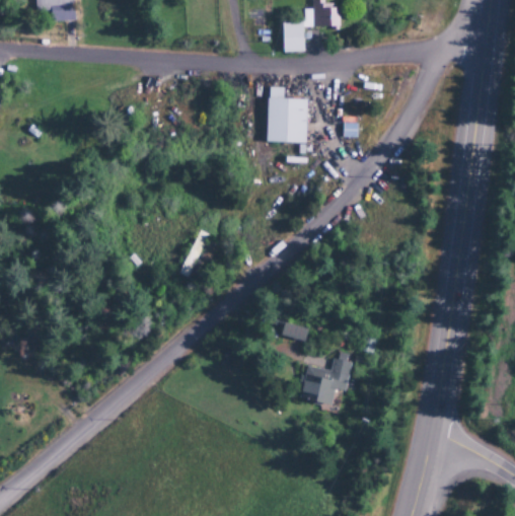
[(51,20),(76,19),(74,0),(37,0),(38,11),(51,11),(51,20)]
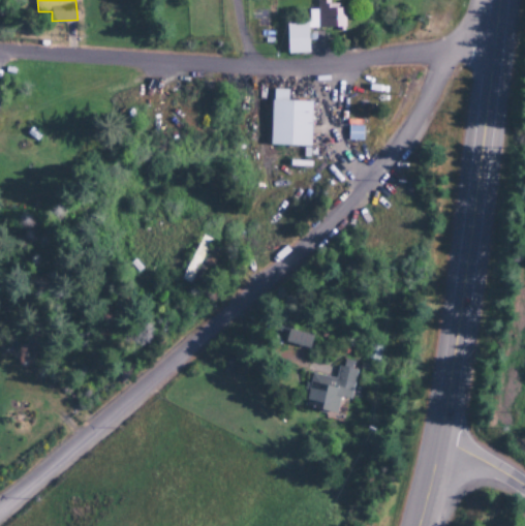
[(319,0),(319,7),(310,7),(311,27),(347,26),(346,6),(334,6),(333,0),(319,0)]
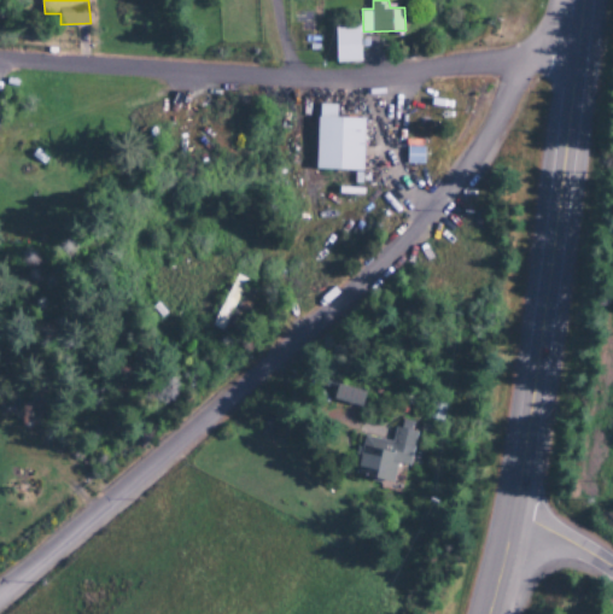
[(337,25),(338,62),(362,60),(361,24),(337,25)]
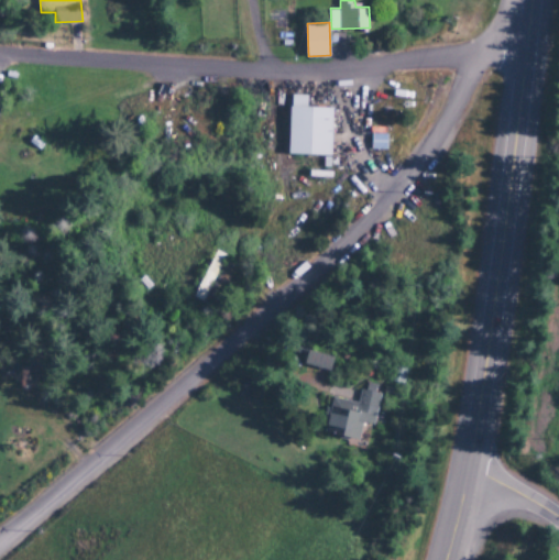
[(333,107),(308,106),(308,94),(291,94),(289,153),(332,154),(333,107)]
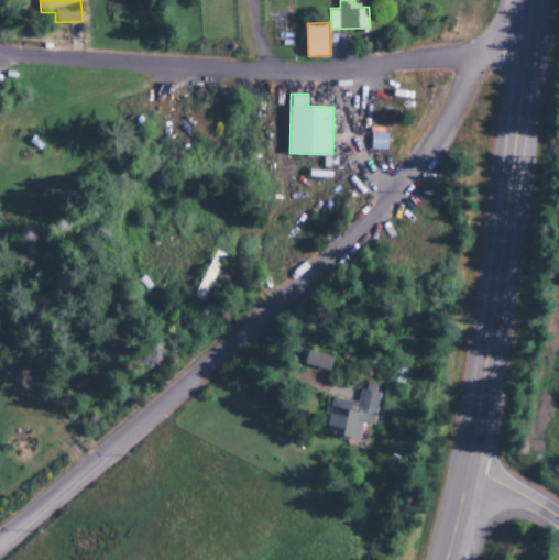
[(388,149),(388,125),(373,125),(373,147),(388,149)]
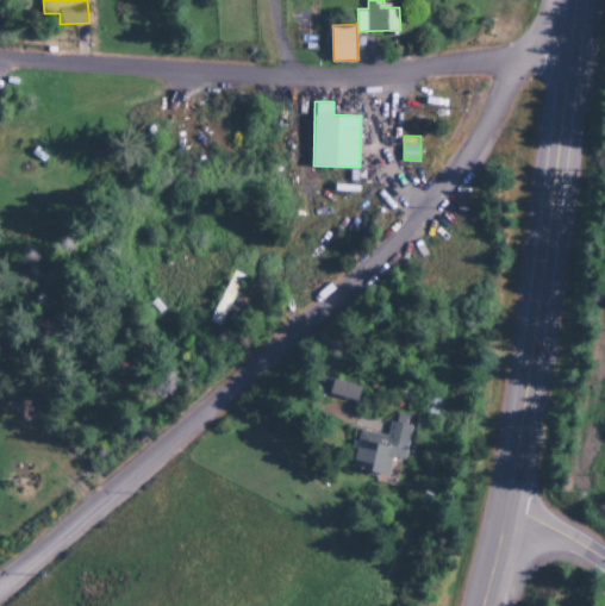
[(406,458),(413,425),(392,419),(388,435),(361,428),(351,467),(388,475),(393,455),(406,458)]
